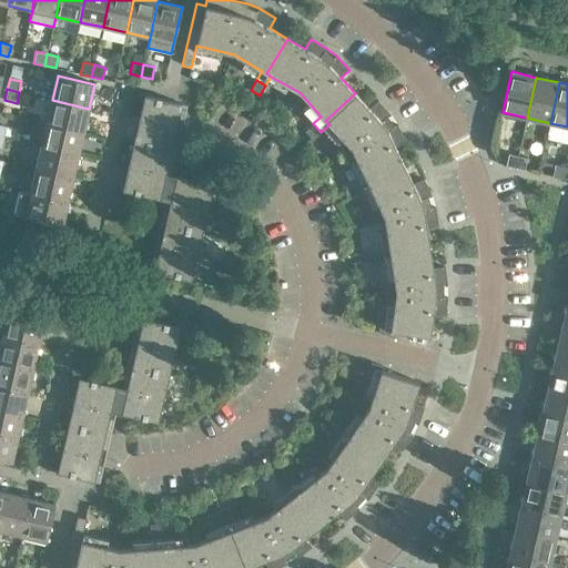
[(367,183),(404,165),(395,146),(406,142),(397,124),(392,114),(378,101),(369,109),(355,93),(325,121),(330,124),(351,149),(365,178),(355,183),(359,192),(369,188),(367,183)]
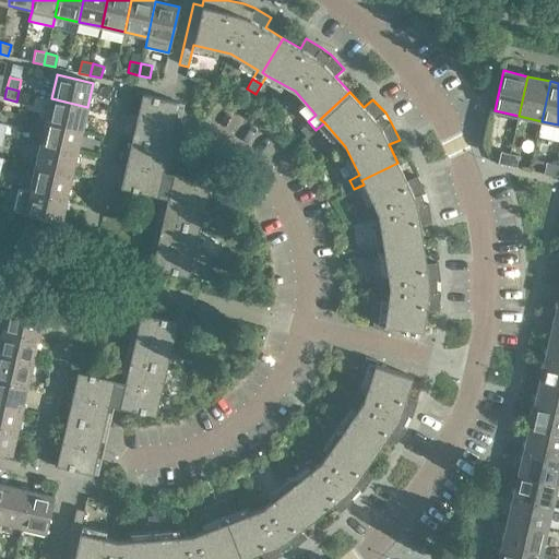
[(185,104),(142,94),(120,188),(157,197),(161,181),(166,182),(146,266),(188,276),(210,182),(168,173),(185,104)]
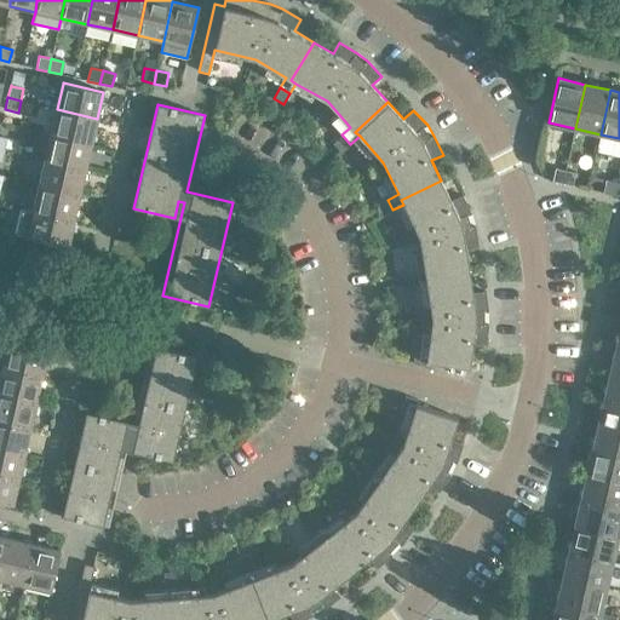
[(91,144),(97,119),(57,109),(51,135),(91,144)]
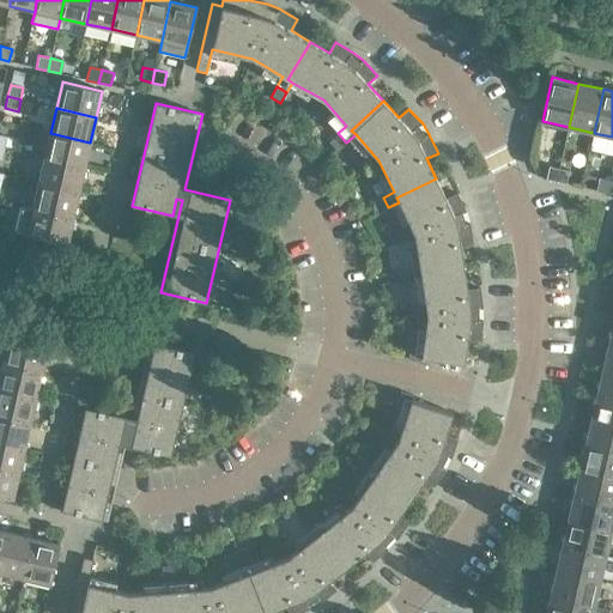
[(85,168),(90,143),(50,133),(44,158),(85,168)]
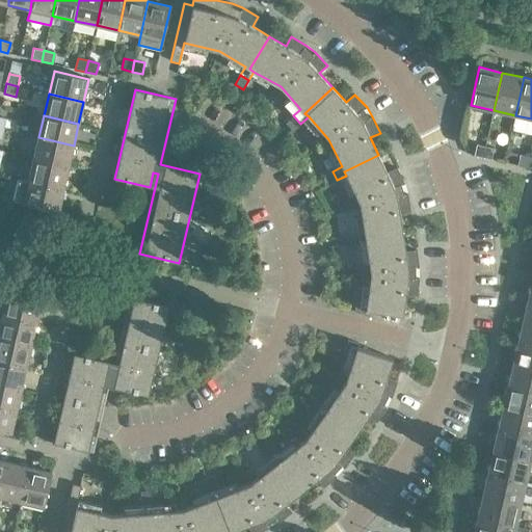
[(293,131),(300,124),(293,115),(286,123),(293,131)]
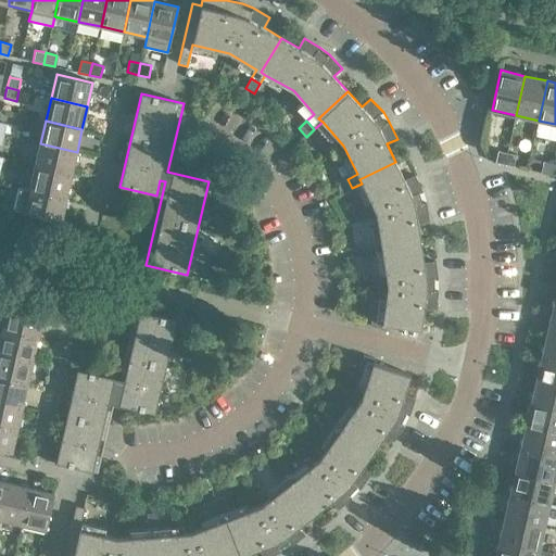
[(72,175),(77,152),(40,143),(35,165),(72,175)]
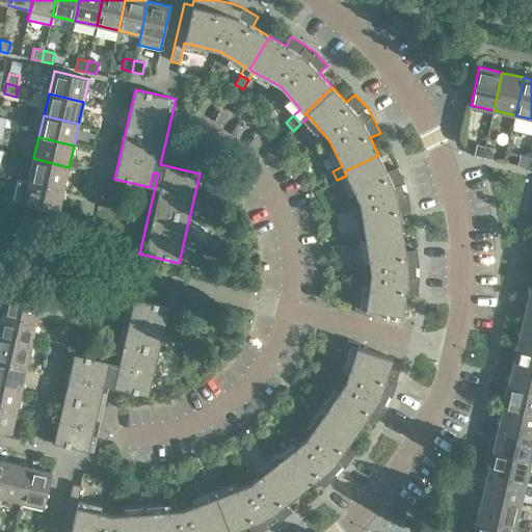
[(482,157),(485,147),(476,144),(474,155),(482,157)]
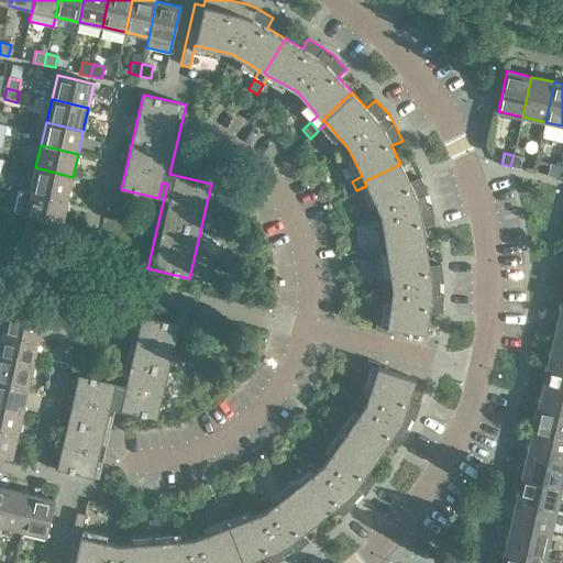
[(522,157),(514,155),(510,166),(520,168),(522,157)]
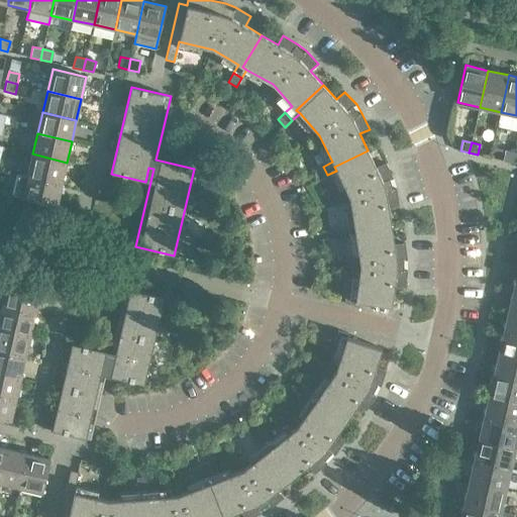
[(354,231),(391,226),(389,207),(399,206),(397,189),(393,179),(386,163),(376,168),(368,150),(334,167),(336,171),(349,198),(354,227),(344,228),(345,238),(355,236),(354,231)]
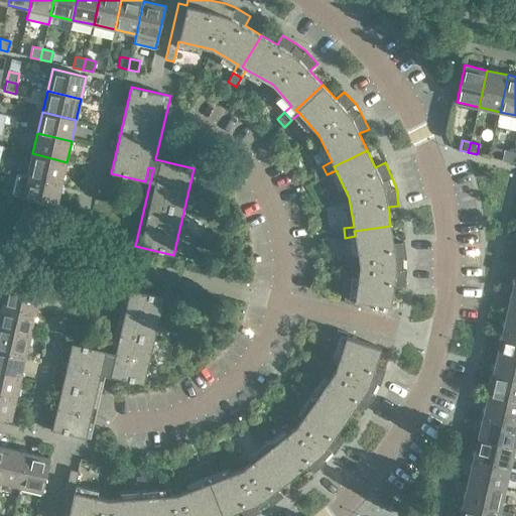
[(510,162),(513,152),(504,150),(502,160),(510,162)]
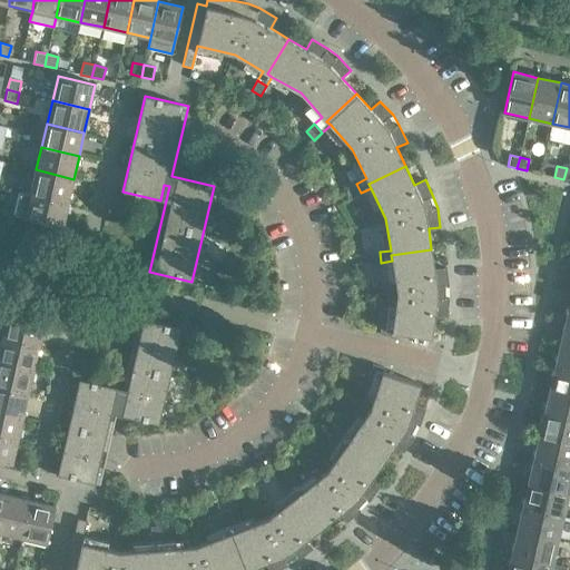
[(68,203),(74,179),(36,169),(30,194),(68,203)]
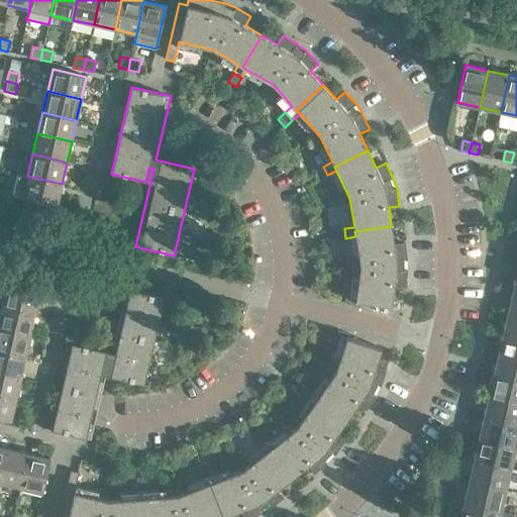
[(327,175),(323,167),(314,171),(318,180),(327,175)]
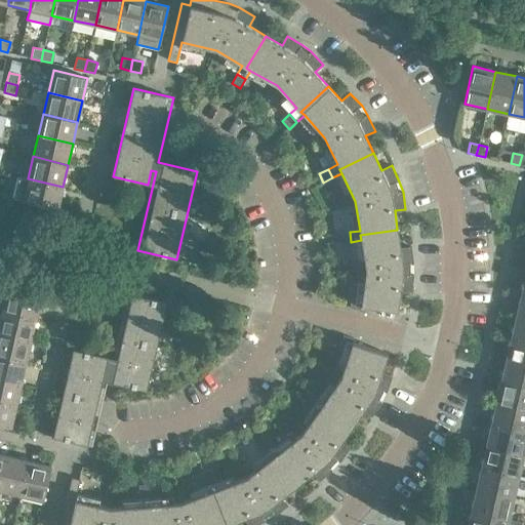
[(57,209),(63,187),(28,178),(18,176),(13,199),(57,209)]
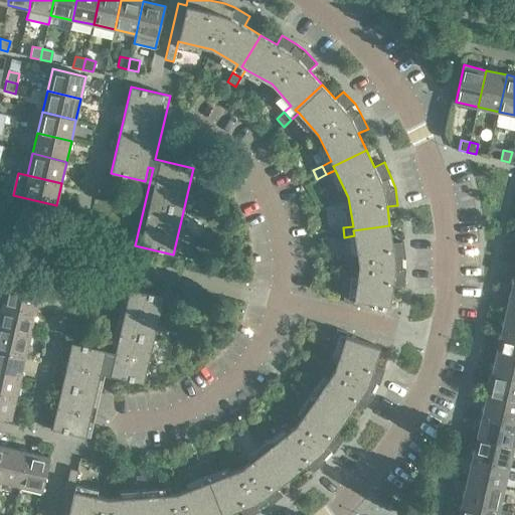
[(403,287),(405,270),(405,260),(403,242),(392,243),(389,225),(353,230),(354,235),(359,265),(354,294),(344,293),(343,302),(353,304),(354,300),(390,305),(392,286),(403,287)]
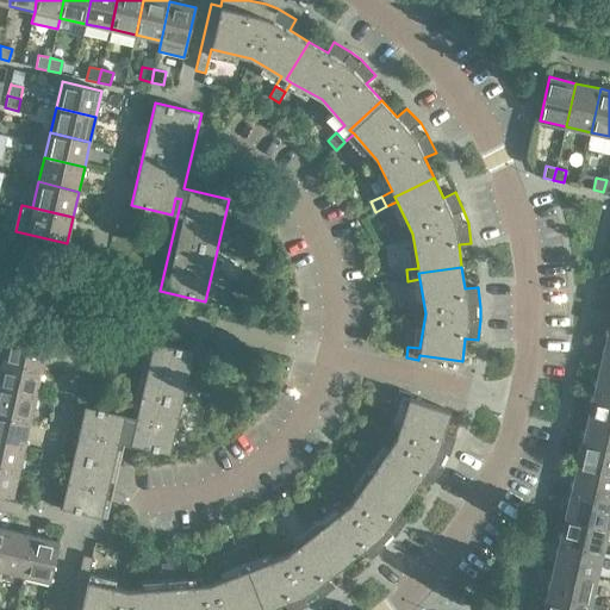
[(408,281),(406,269),(394,272),(396,282),(408,281)]
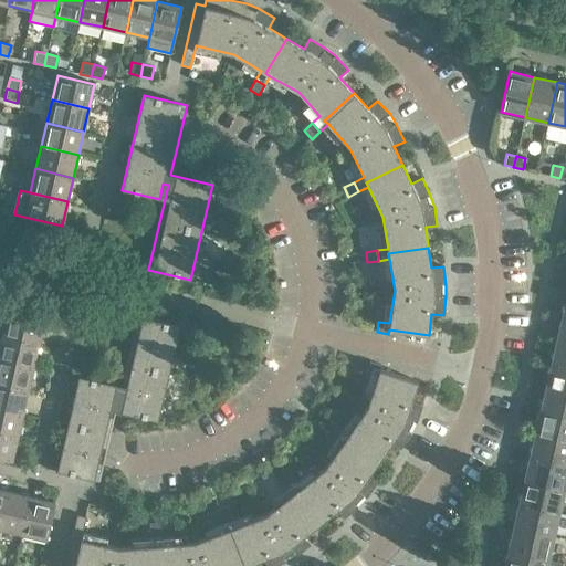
[(8,311),(2,335),(39,344),(44,320),(8,311)]
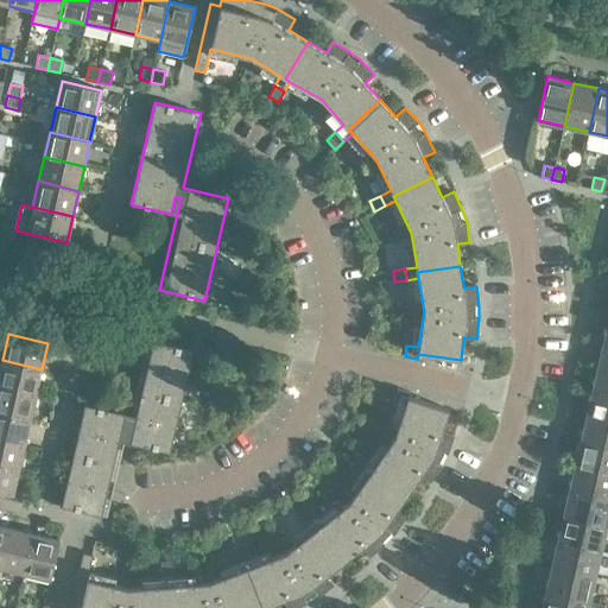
[(84,404),(61,506),(107,517),(124,442),(170,453),(192,350),(147,340),(126,431),(121,430),(125,413),(84,404)]
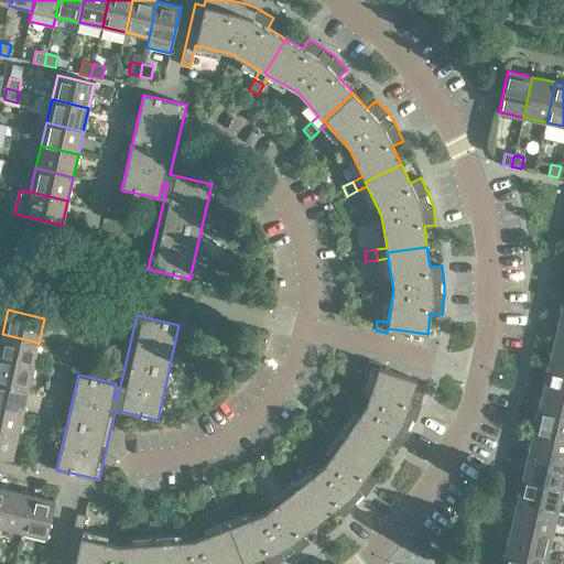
[(563,340),(563,316),(560,316),(554,339),(563,340)]
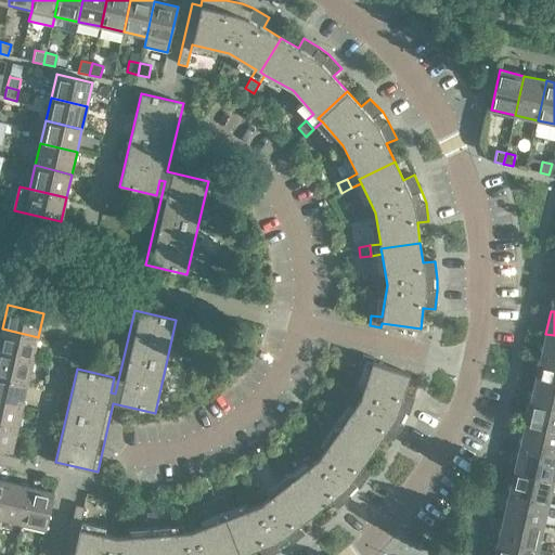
[(0,351),(33,360),(38,337),(2,328),(0,335),(0,351)]
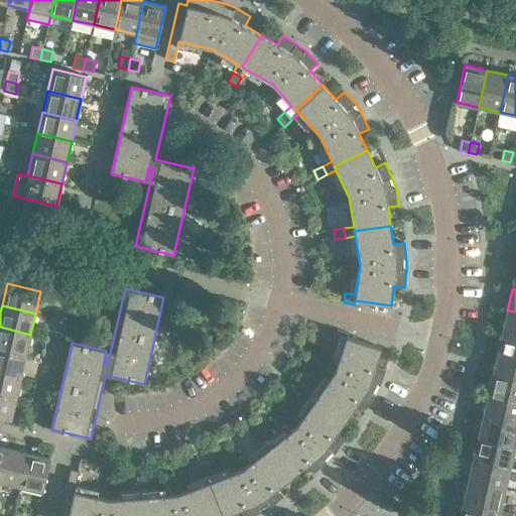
[(515,334),(515,311),(507,310),(502,332),(515,334)]
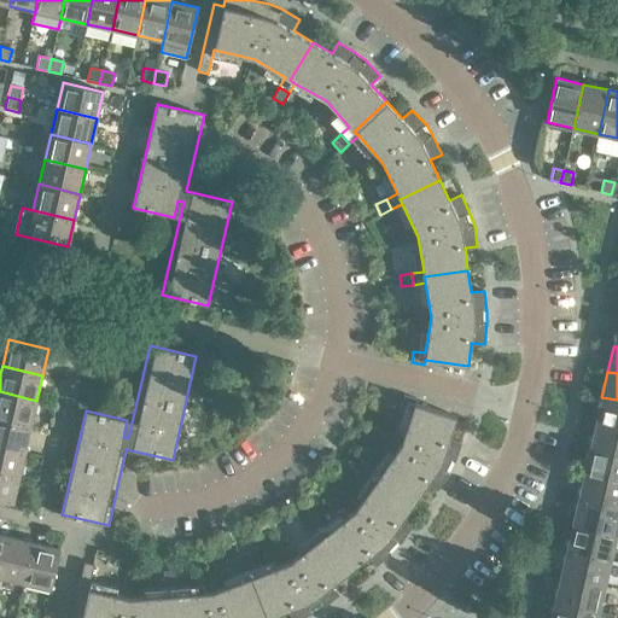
[(0,418),(30,426),(36,401),(0,391),(0,418)]
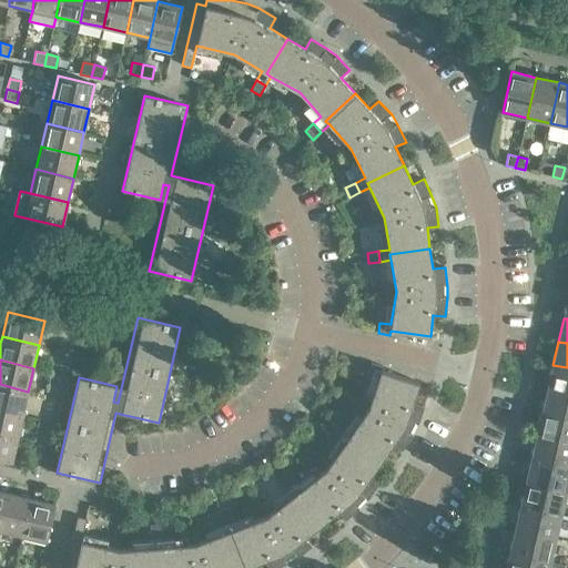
[(413,435),(418,425),(424,407),(413,403),(419,383),(381,371),(383,366),(372,363),(368,373),(378,376),(368,407),(351,434),(347,438),(381,462),(393,444),(402,452),(413,435)]
